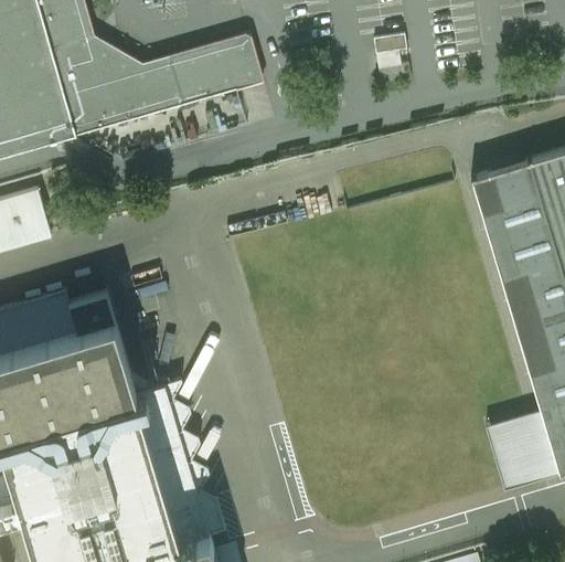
[(0,0),(0,158),(236,91),(236,89),(247,86),(251,81),(245,63),(240,60),(222,65),(216,62),(202,66),(196,63),(178,69),(171,80),(153,85),(148,82),(124,88),(105,78),(103,66),(92,60),(85,62),(75,65),(72,54),(76,48),(74,40),(68,36),(66,30),(68,27),(66,18),(61,14),(57,6),(61,0),(0,0)]
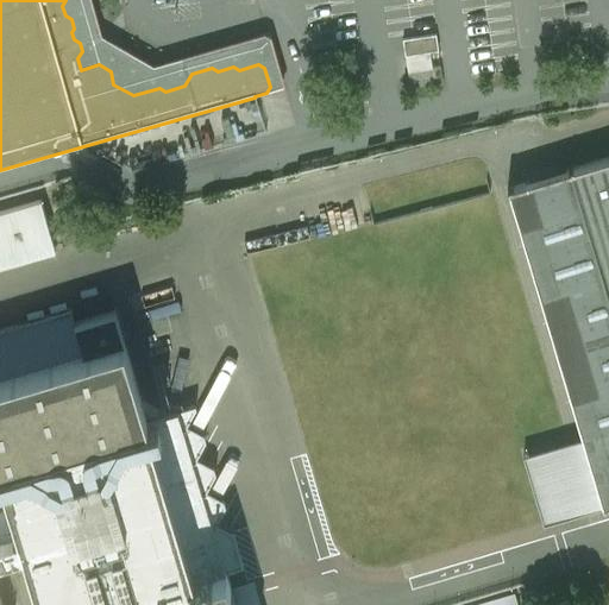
[(435,38),(402,44),(405,60),(438,55),(435,38)]
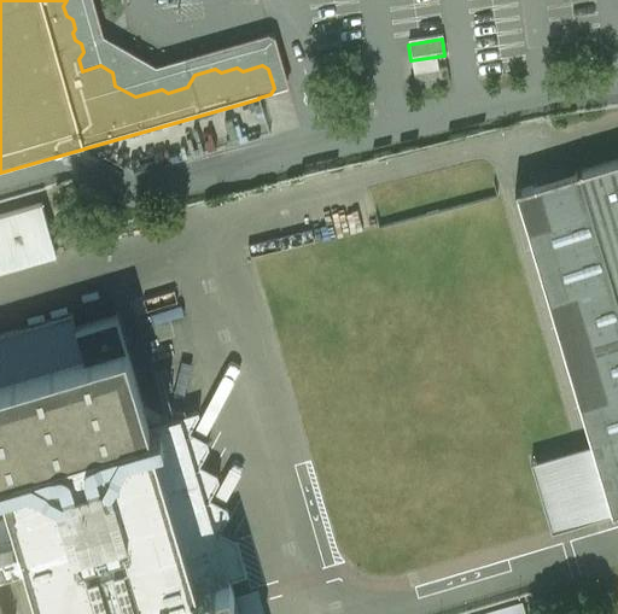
[(444,56),(410,60),(414,77),(447,72),(444,56)]
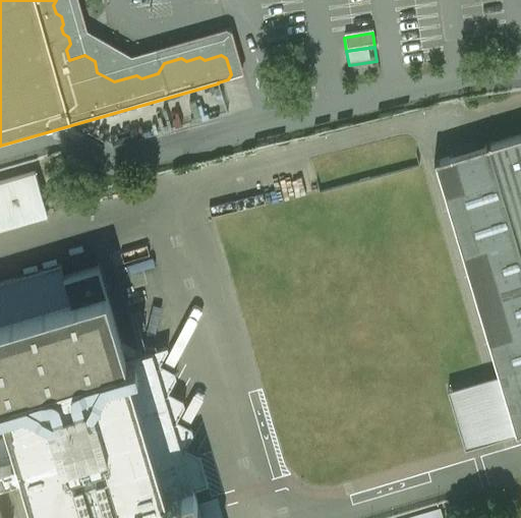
[(377,61),(349,65),(351,78),(379,74),(377,61)]
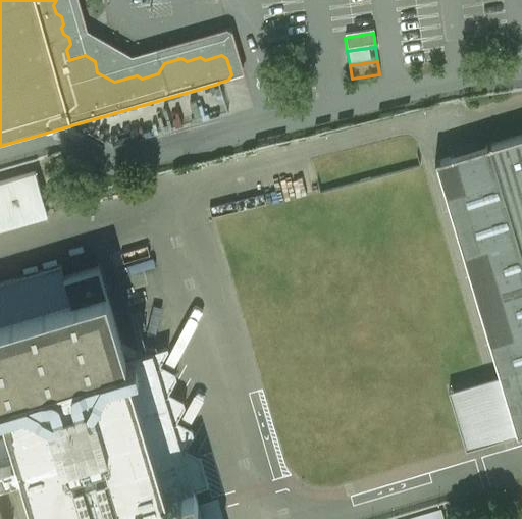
[(521,138),(487,148),(488,149),(487,150),(521,265),(521,138)]
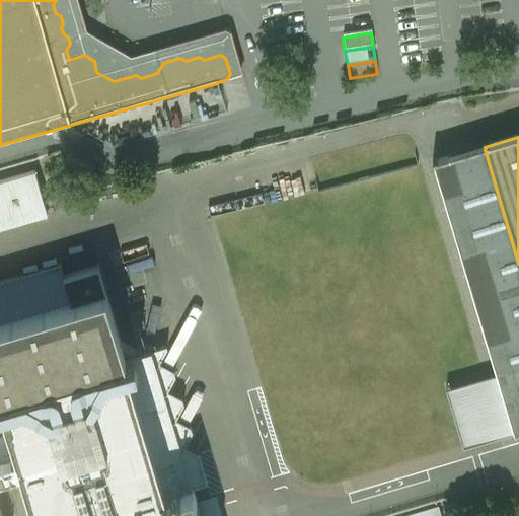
[(518,434),(518,264),(485,149),(436,163),(436,162),(433,163),(433,164),(433,167),(434,166),(442,193),(497,377),(513,433),(513,435),(514,435),(515,436),(517,435),(518,434)]
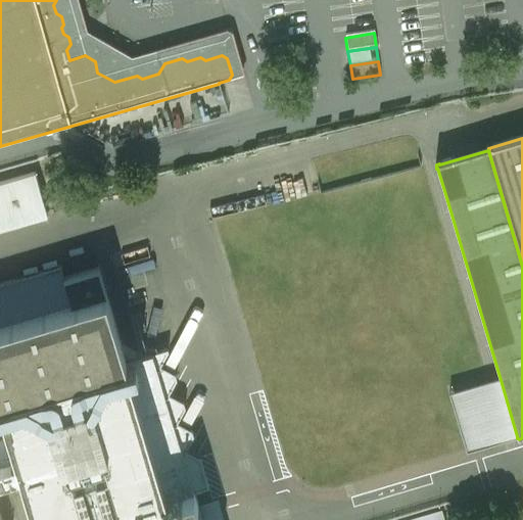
[(59,156),(48,159),(55,183),(67,180),(59,156)]
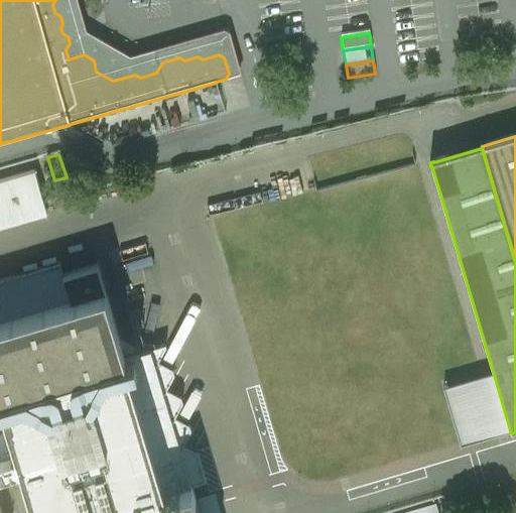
[(34,173),(0,182),(0,228),(46,215),(34,173)]
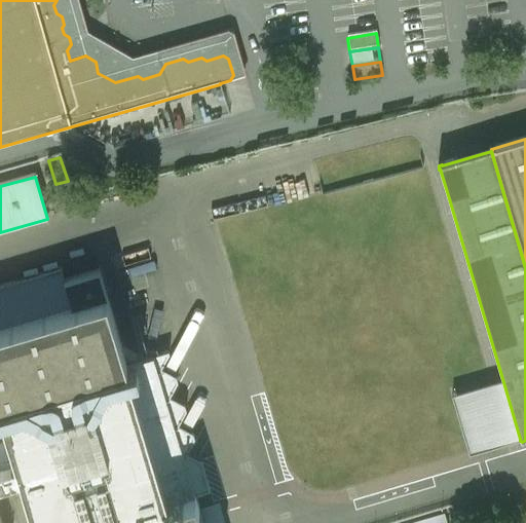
[(61,271),(0,289),(0,330),(107,298),(99,273),(65,284),(61,271)]
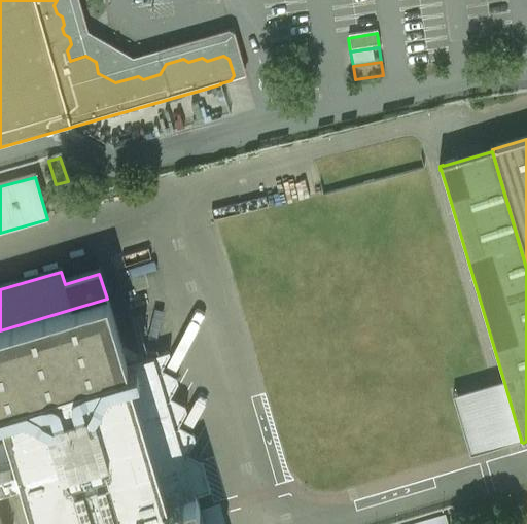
[(0,330),(0,523),(1,523),(0,519),(0,465),(15,461),(0,408),(0,405),(128,368),(107,299),(0,330)]
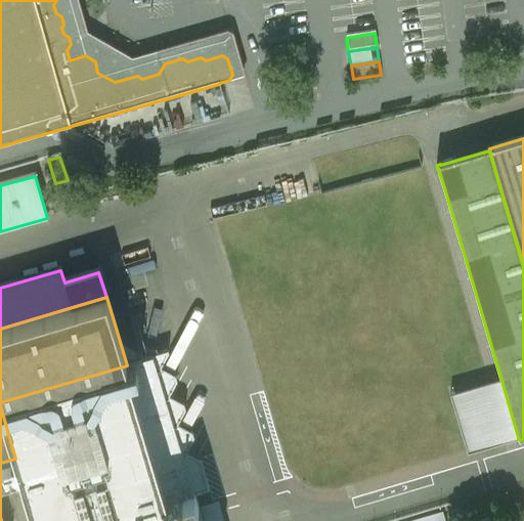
[(184,405),(169,397),(177,383),(175,378),(161,370),(169,354),(168,352),(153,356),(153,357),(194,494),(210,490),(201,462),(186,453),(194,439),(192,434),(177,426),(185,410),(184,405)]
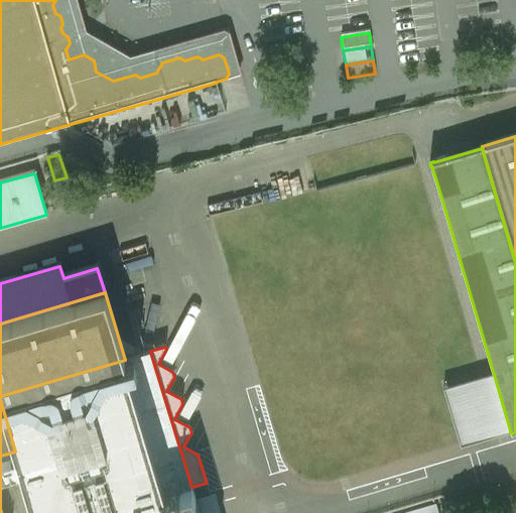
[(150,352),(125,360),(166,494),(191,487),(150,352)]
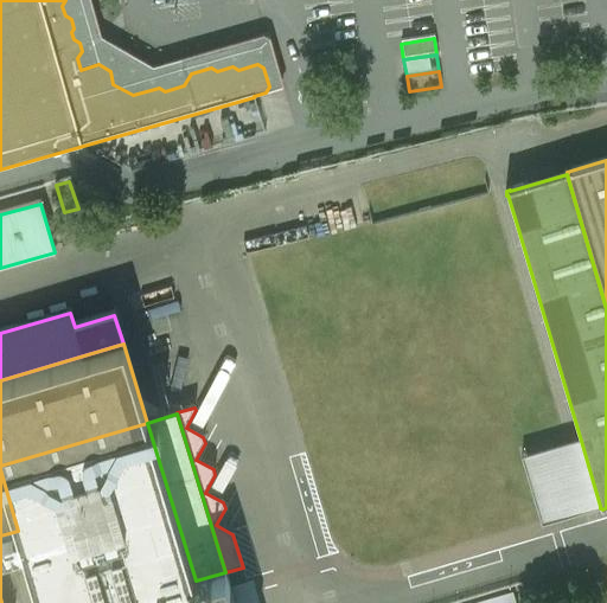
[(147,423),(0,466),(0,469),(18,531),(0,536),(0,552),(23,546),(39,602),(257,602),(256,597),(240,602),(235,602),(225,572),(196,581),(147,423)]
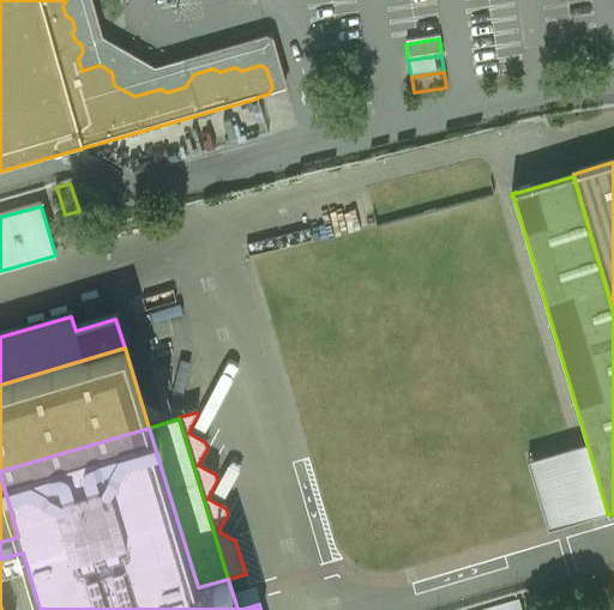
[(588,446),(528,464),(548,532),(607,514),(607,512),(588,446)]
